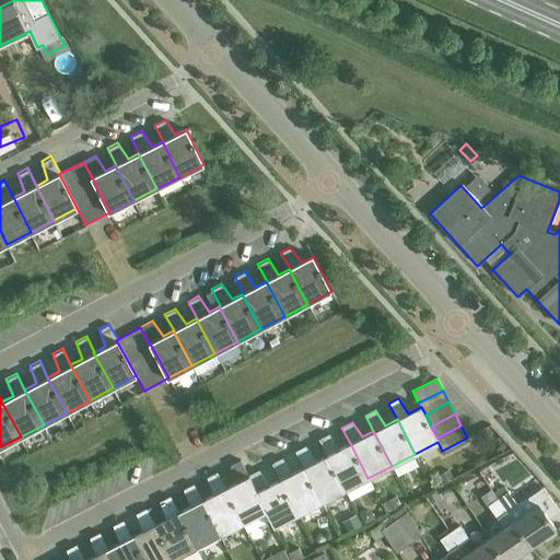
[(368,478),(350,443),(339,448),(329,434),(318,440),(327,455),(345,490),(368,478)]
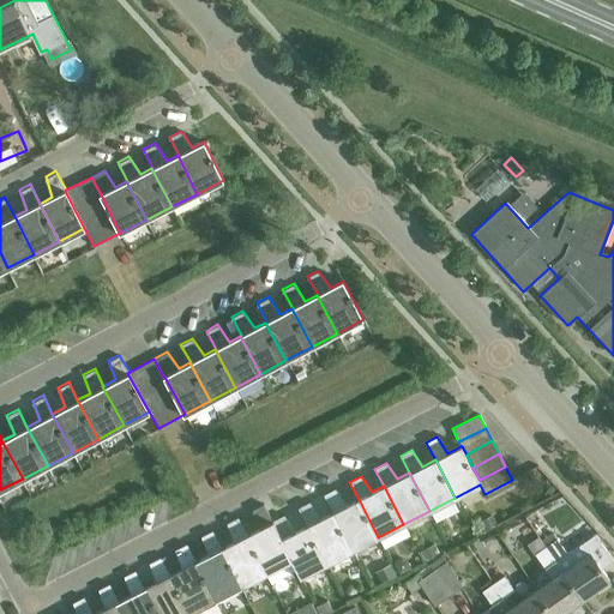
[(378,537),(359,499),(345,506),(335,489),(324,495),(332,512),(353,552),(378,537)]
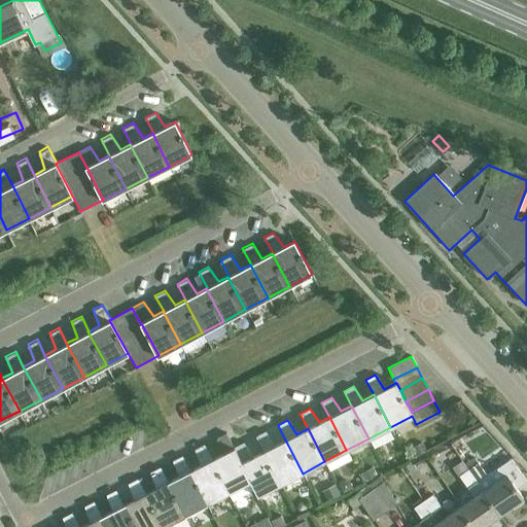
[(303,473),(285,440),(275,446),(265,431),(255,436),(264,451),(280,485),(303,473)]
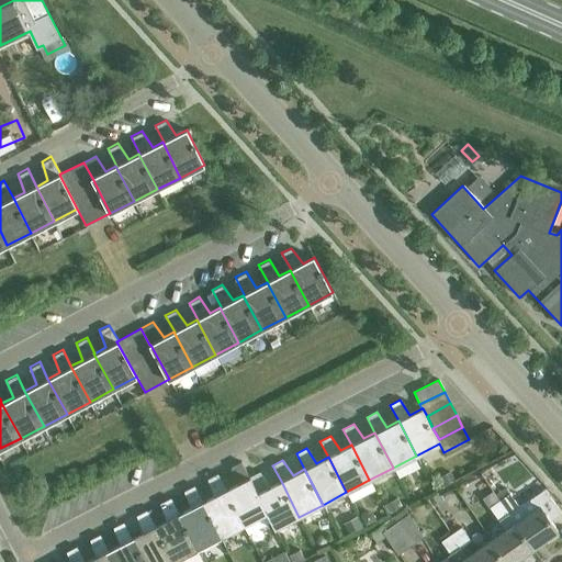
[(267,512),(249,478),(240,461),(231,467),(237,483),(225,490),(244,524),(267,512)]
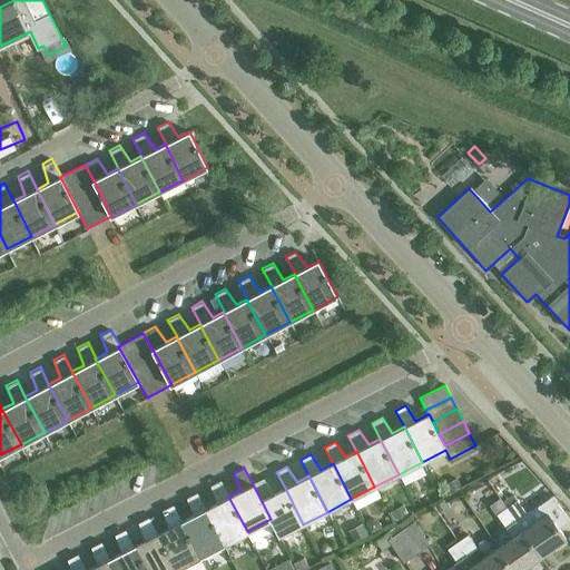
[(303,524),(285,488),(273,494),(263,479),(253,484),(271,519),(279,537),(303,524)]
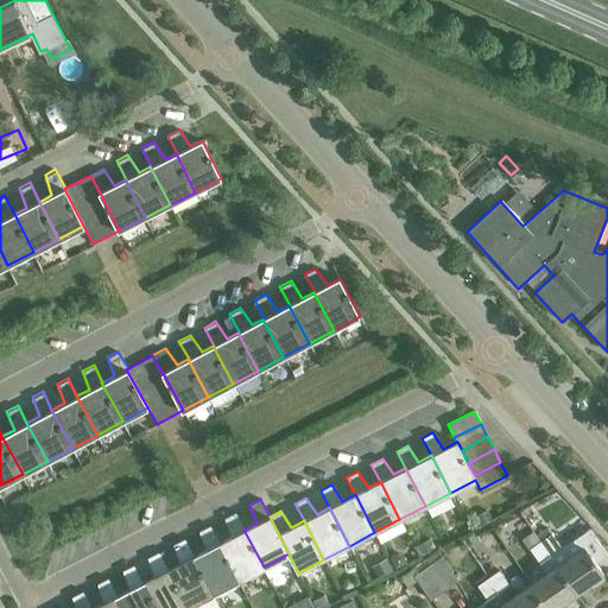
[(537,540),(561,526),(551,511),(527,525),(537,540)]
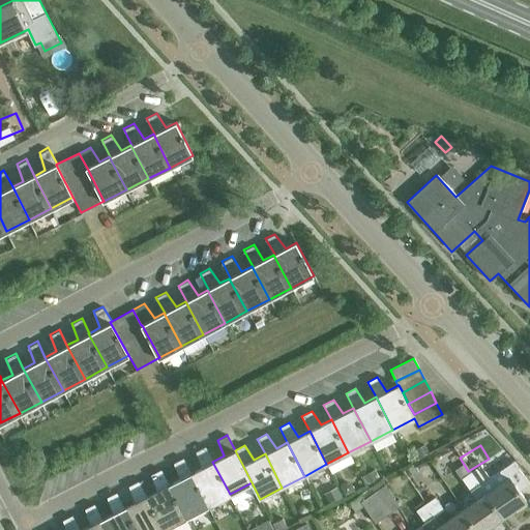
[(230,494),(212,462),(205,446),(196,451),(202,467),(190,473),(207,505),(230,494)]
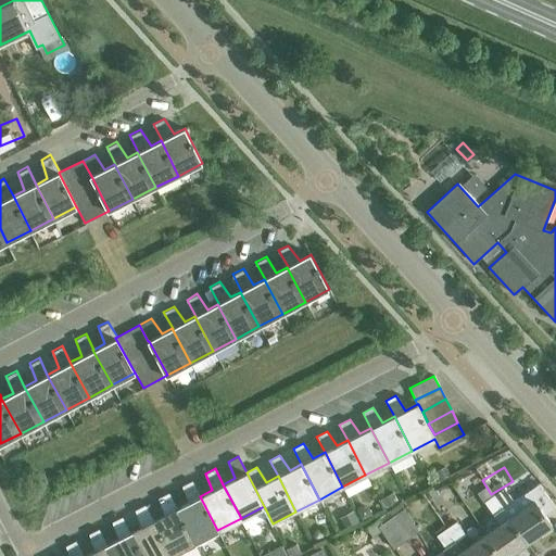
[(217,530),(200,496),(192,480),(182,485),(189,502),(178,507),(177,508),(194,543),(217,530)]
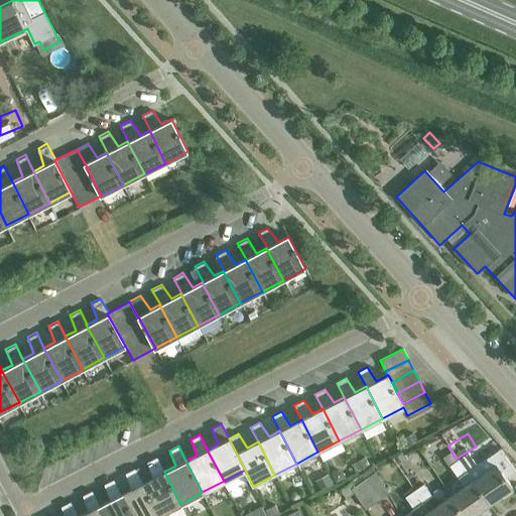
[(458,459),(488,503),(511,487),(505,478),(515,470),(500,447),(476,465),(467,453),(458,459)]
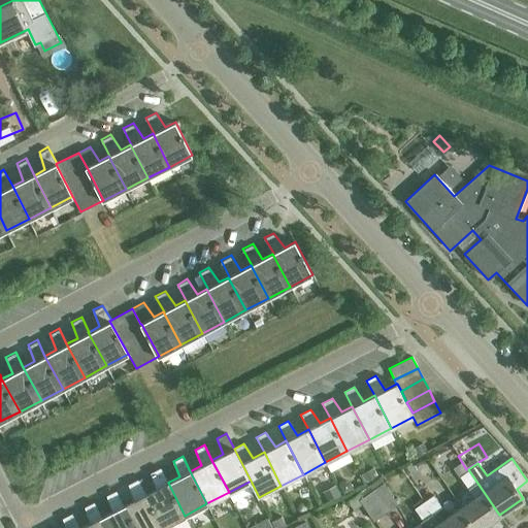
[(168,483),(169,482),(162,467),(151,472),(157,489),(145,494),(163,527),(185,516),(168,483)]
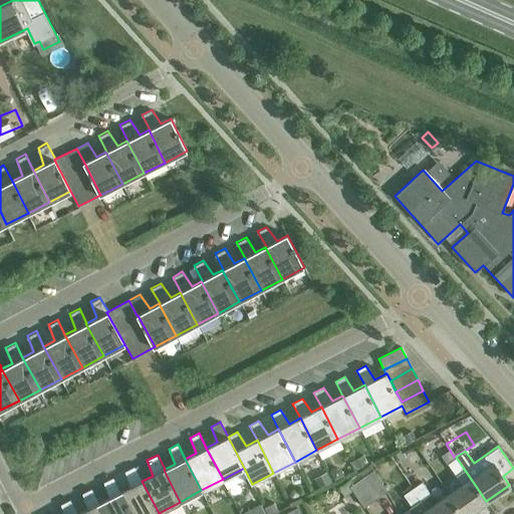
[(462,513),(467,513),(486,501),(456,457),(447,464),(461,484),(448,493),(462,513)]
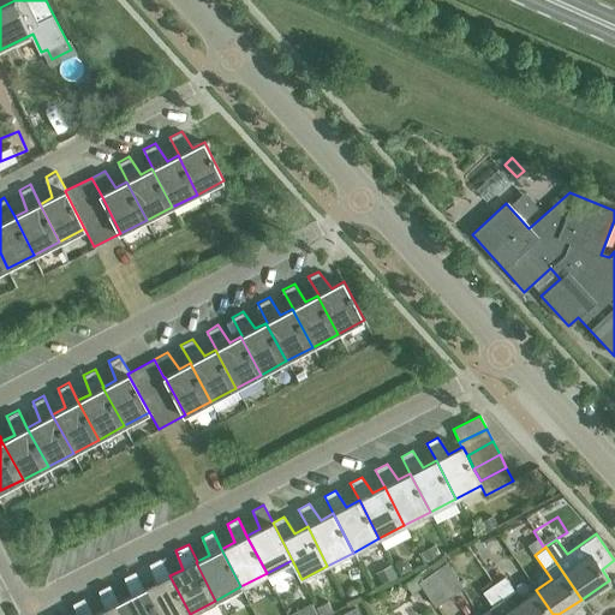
[(429,565),(449,596),(463,587),(445,562),(441,556),(429,565)]
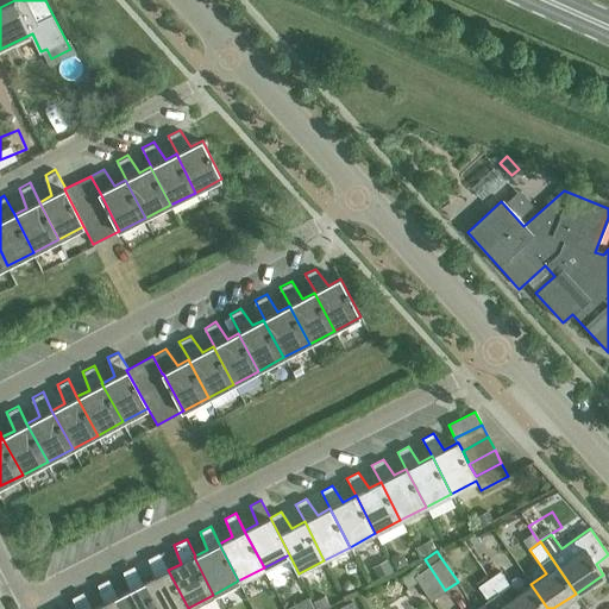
[(184,608),(188,608),(168,570),(159,552),(149,558),(155,577),(143,583),(156,608),(184,608)]
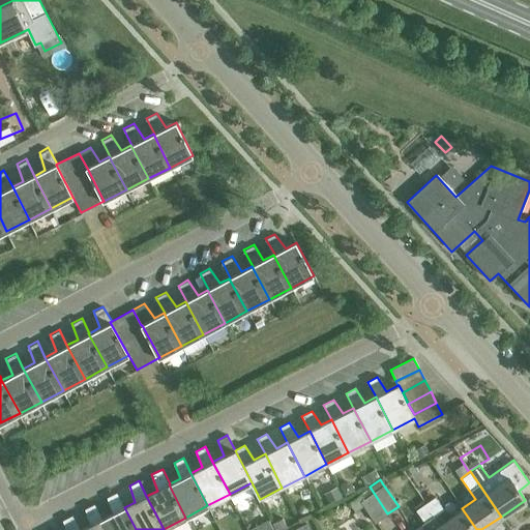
[(374,523),(387,513),(370,487),(359,493),(360,495),(349,502),(355,510),(362,506),(374,523)]
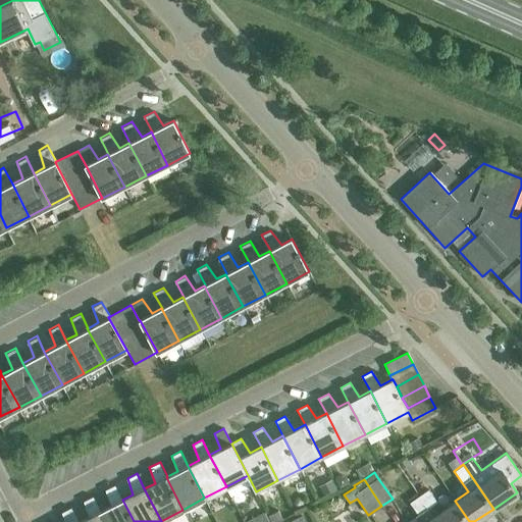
[(134,521),(122,500),(115,484),(106,489),(111,506),(101,511),(106,521),(134,521)]
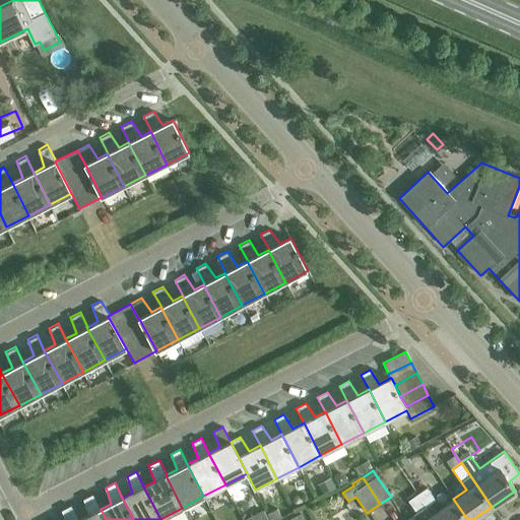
[(467,519),(453,499),(431,514),(426,506),(435,500),(426,488),(416,494),(434,519),(467,519)]
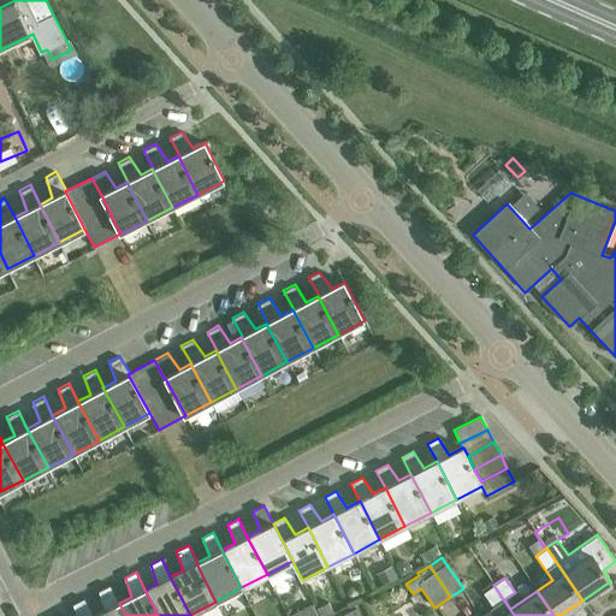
[(125,615),(119,603),(111,585),(99,591),(106,610),(94,615),(93,615),(125,615)]
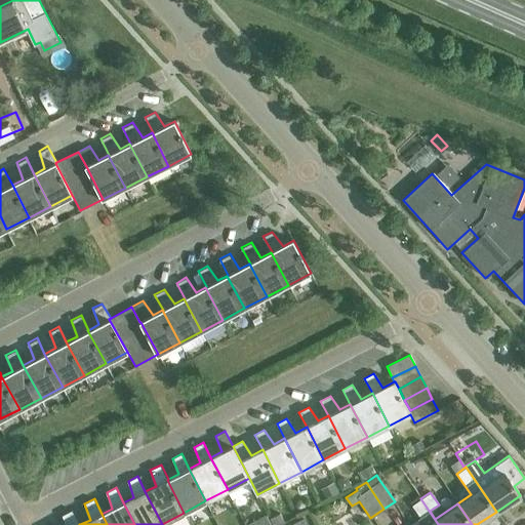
[(438,524),(420,498),(411,505),(419,517),(417,519),(420,524),(438,524)]
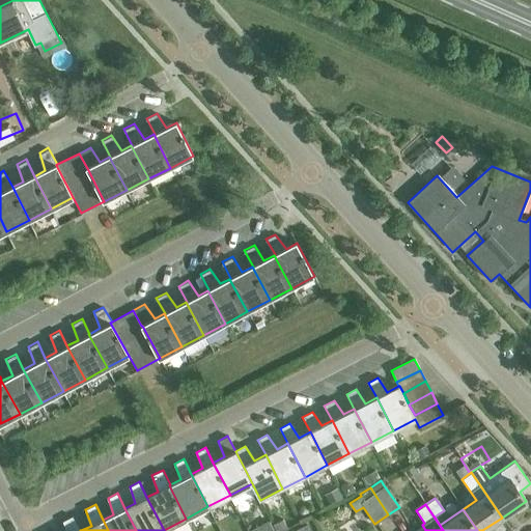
[(80,530),(81,530),(73,515),(62,521),(66,530),(80,530)]
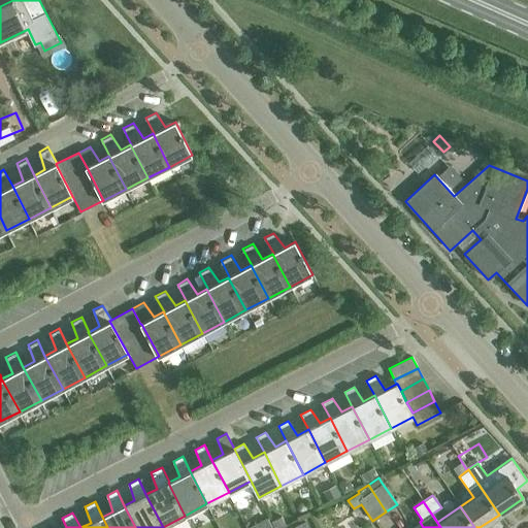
[(250,527),(273,527),(268,518),(250,527)]
